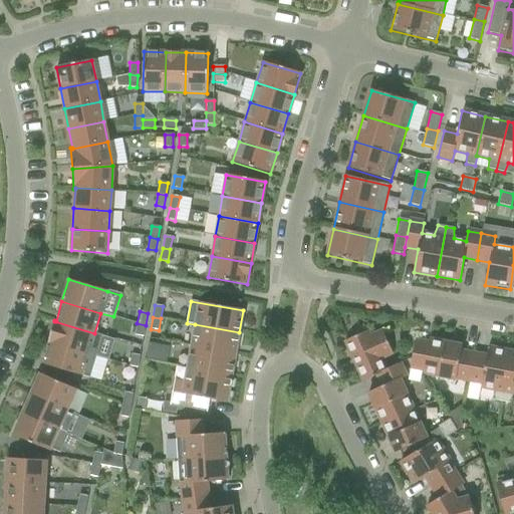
[(54,321),(48,342),(95,356),(102,336),(94,333),(54,321)]
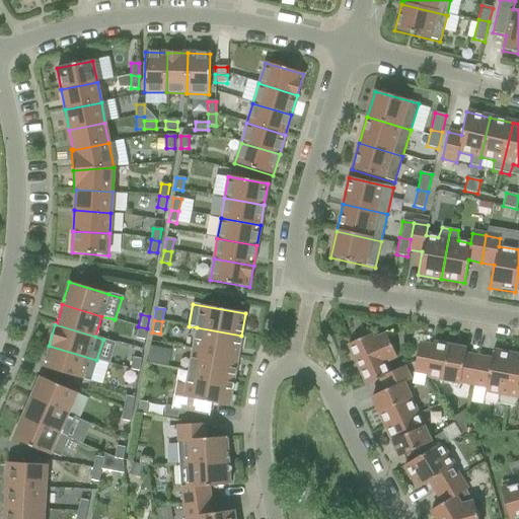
[(144,341),(147,328),(138,326),(136,339),(144,341)]
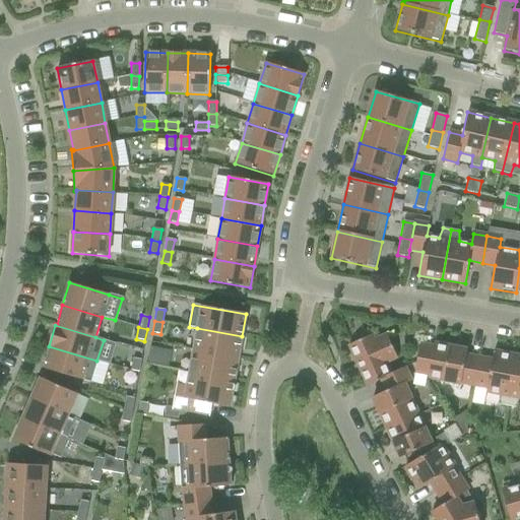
[(197,328),(193,350),(239,358),(242,336),(197,328)]
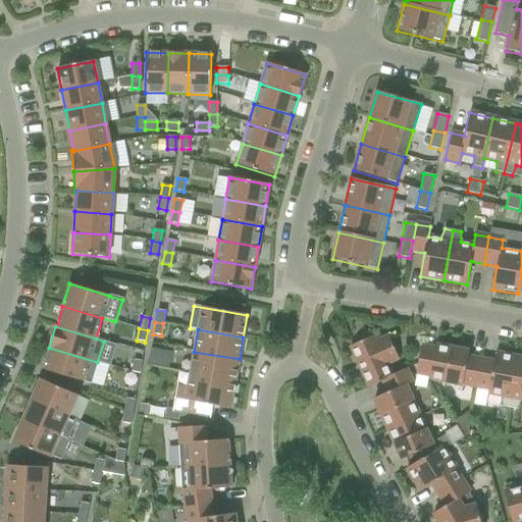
[(369,387),(382,381),(382,380),(392,376),(390,376),(385,365),(399,359),(388,336),(375,342),(373,336),(350,347),(369,387)]
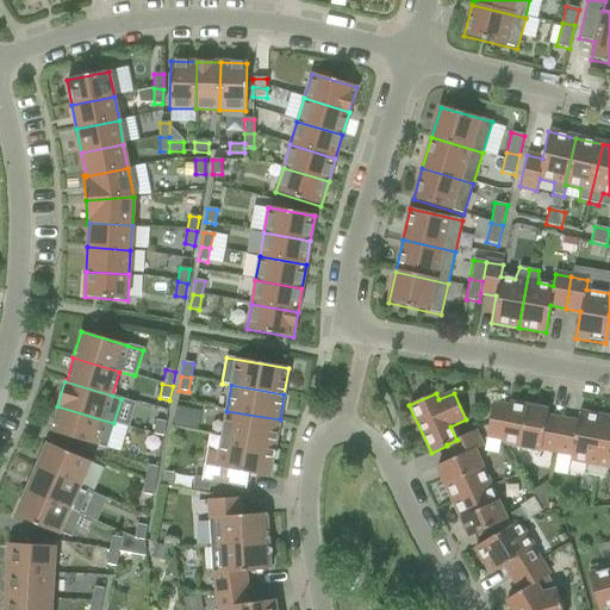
[(509,404),(508,408),(509,408),(503,440),(502,440),(500,443),(541,450),(541,449),(556,452),(561,421),(547,418),(548,411),(509,404)]
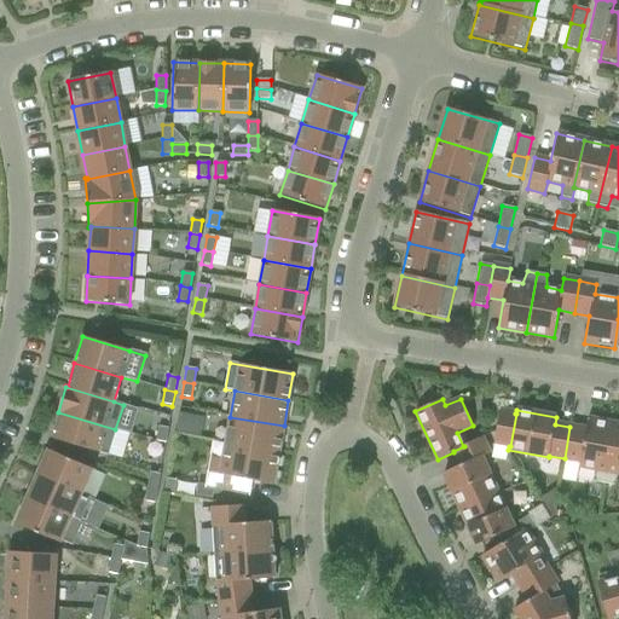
[(516,414),(515,414),(499,411),(493,443),(509,446),(510,446),(516,414)]
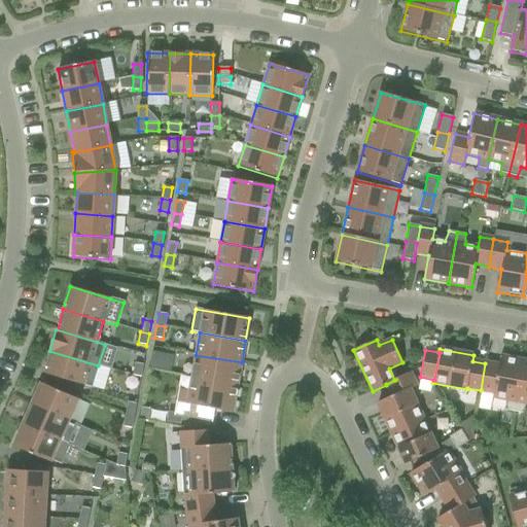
[(50,352),(43,374),(92,388),(98,365),(49,351),(48,352),(50,352)]
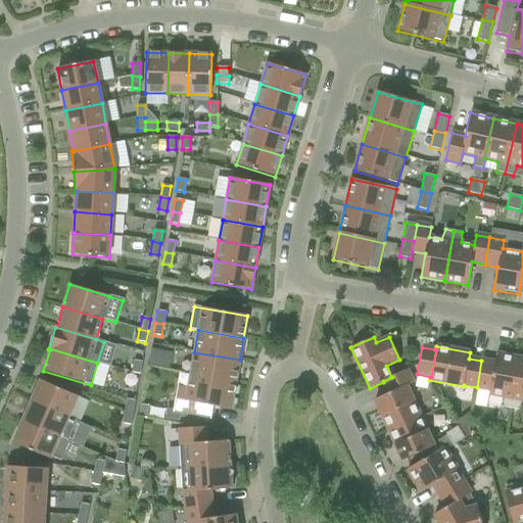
[(194,352),(190,374),(236,382),(240,360),(194,352)]
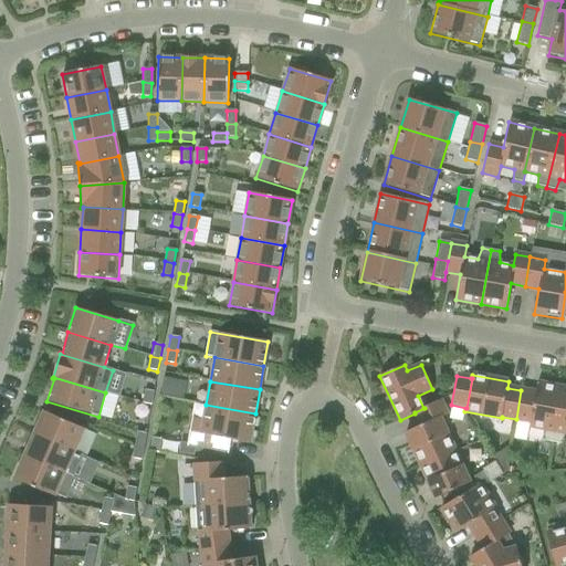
[(553,442),(563,388),(537,384),(535,392),(521,390),(516,419),(530,422),(528,427),(544,429),(544,441),(553,442)]
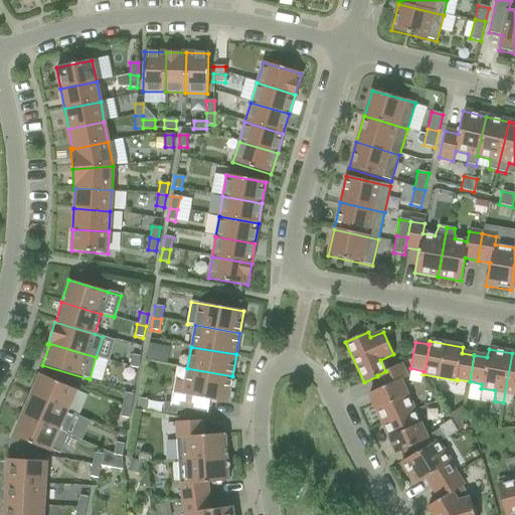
[(514,353),(512,353),(503,402),(511,404),(514,394),(514,353)]
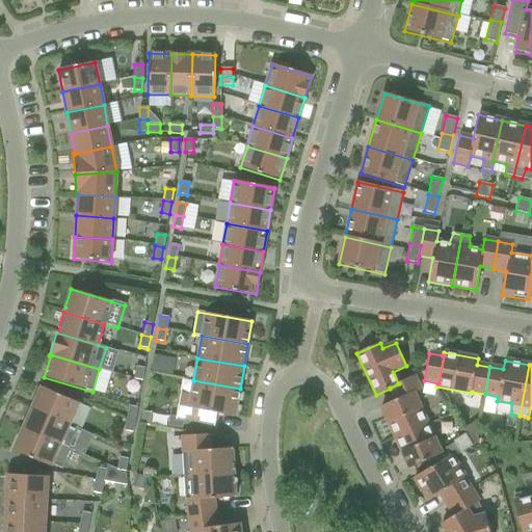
[(144,369),(136,367),(134,379),(142,381),(144,369)]
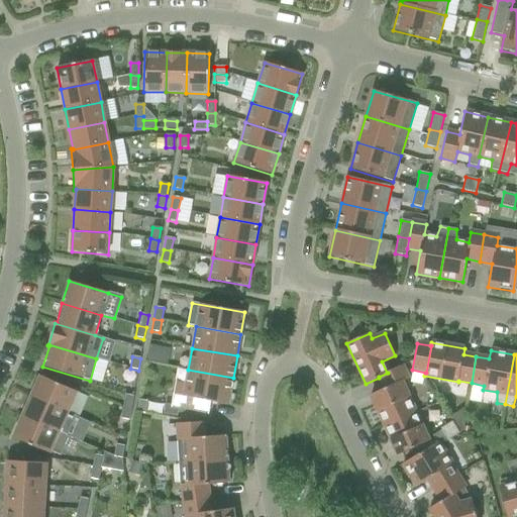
[(402,366),(387,373),(388,373),(379,377),(379,378),(384,389),(371,395),(384,425),(415,411),(402,383),(408,380),(402,366)]
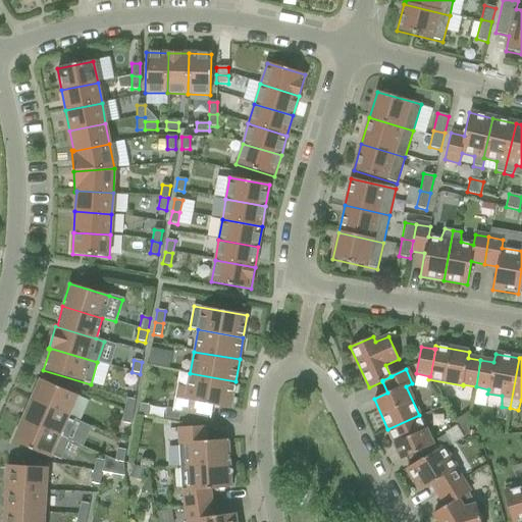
[(190,373),(186,398),(175,396),(173,410),(210,417),(212,405),(230,409),(236,381),(190,373)]
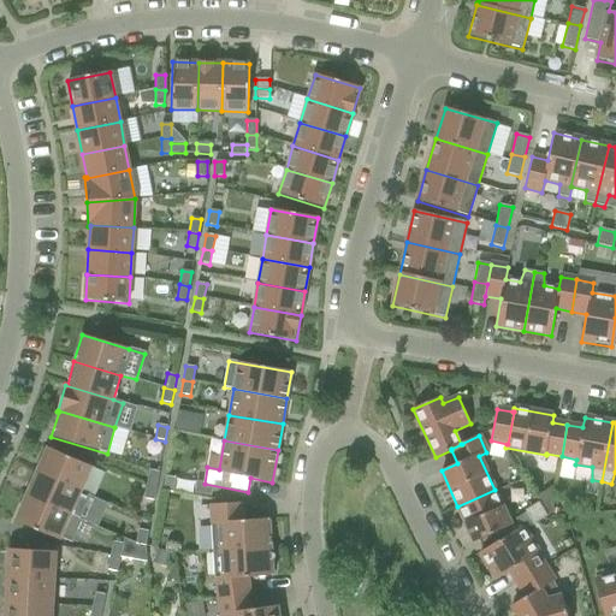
[(47,448),(36,473),(81,492),(92,467),(47,448)]
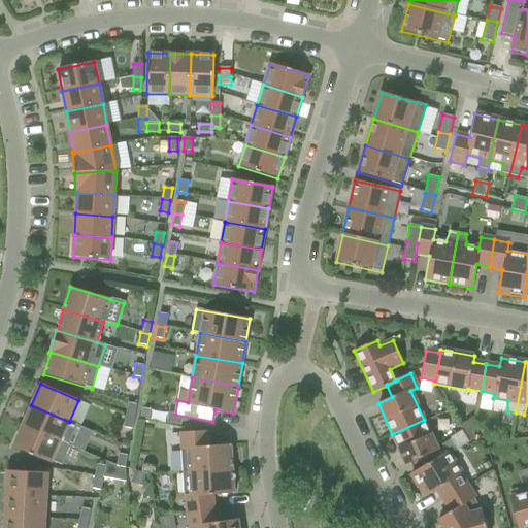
[(134,418),(136,405),(128,403),(126,416),(134,418)]
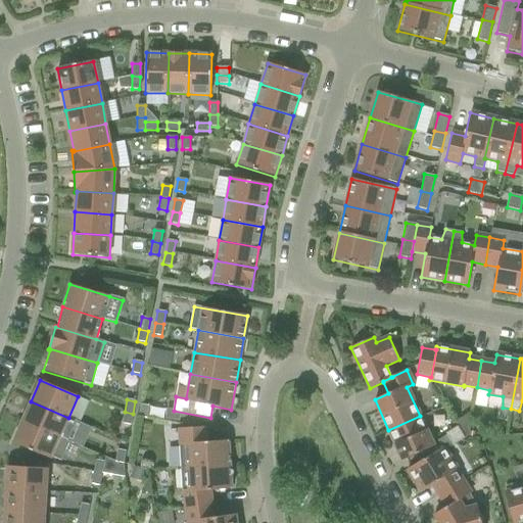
[(31,401),(21,421),(67,441),(77,421),(68,418),(31,401)]
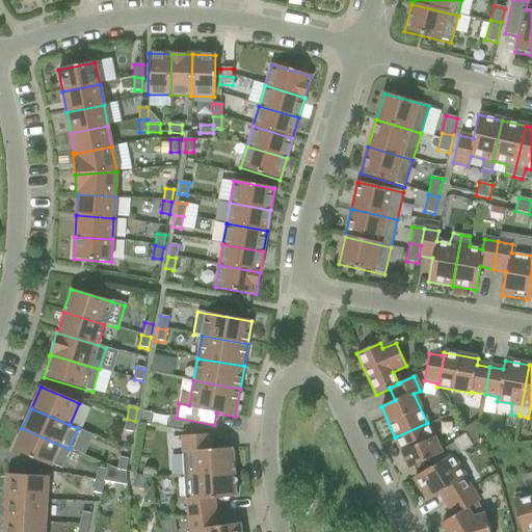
[(142,411),(140,424),(150,426),(152,414),(142,411)]
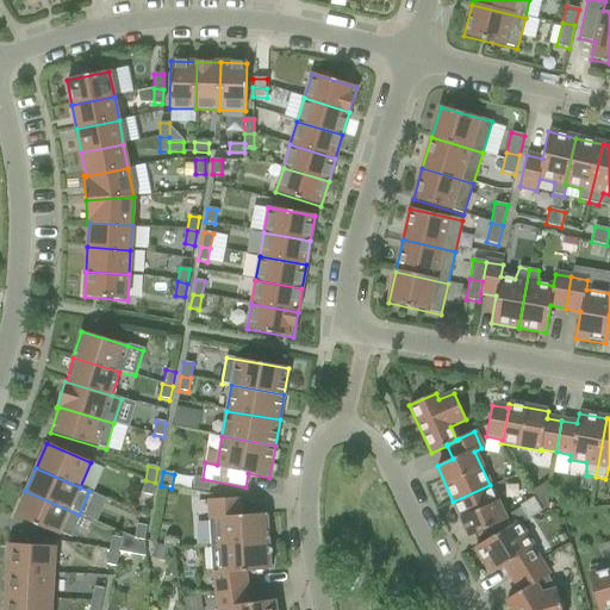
[(153,496),(155,483),(145,480),(143,495),(153,496)]
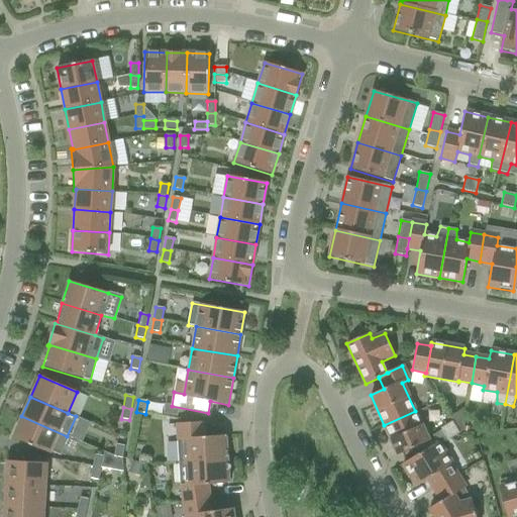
[(428,441),(415,411),(384,425),(398,455),(428,441)]
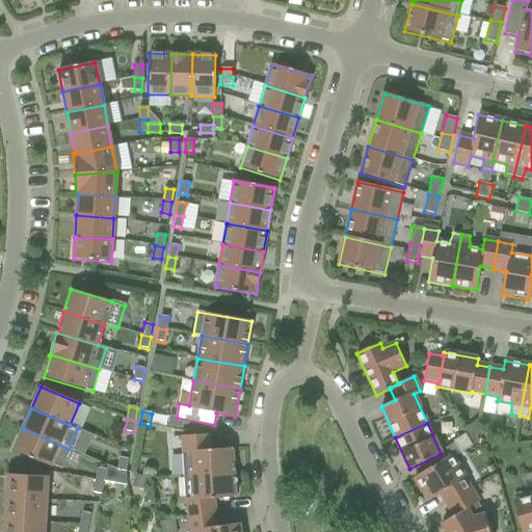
[(22,428),(12,450),(51,467),(52,464),(62,469),(71,450),(69,449),(22,428)]
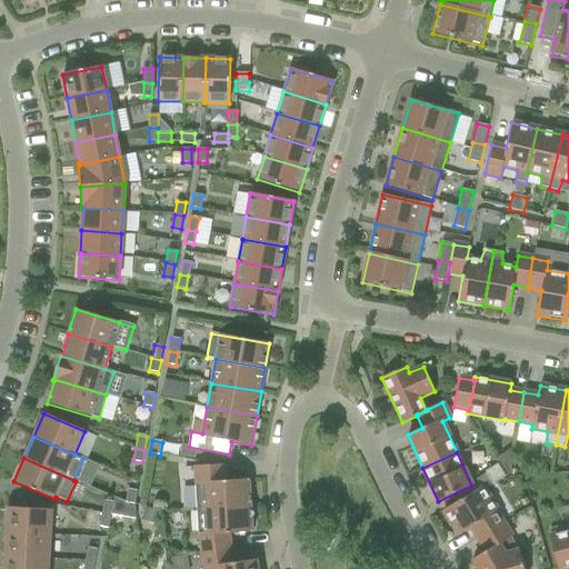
[(250,506),(249,479),(226,481),(225,465),(193,467),(197,509),(250,506)]
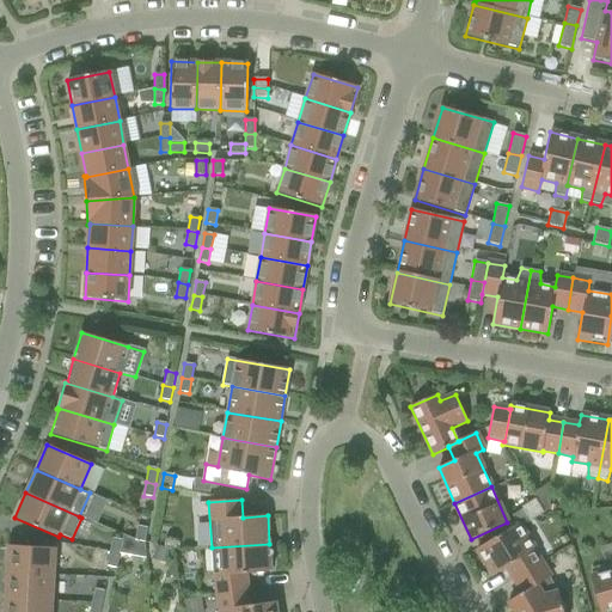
[(521,508),(530,521),(544,513),(536,500),(521,508)]
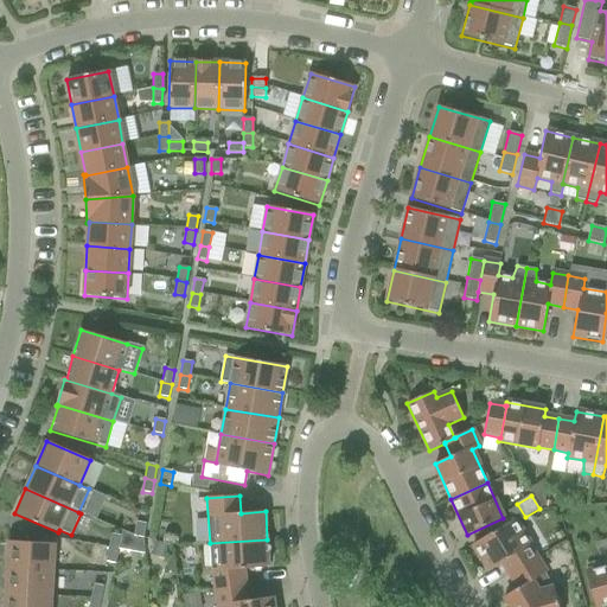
[(502,563),(510,576),(537,560),(529,547),(530,545),(515,519),(473,545),(489,570),(502,563)]
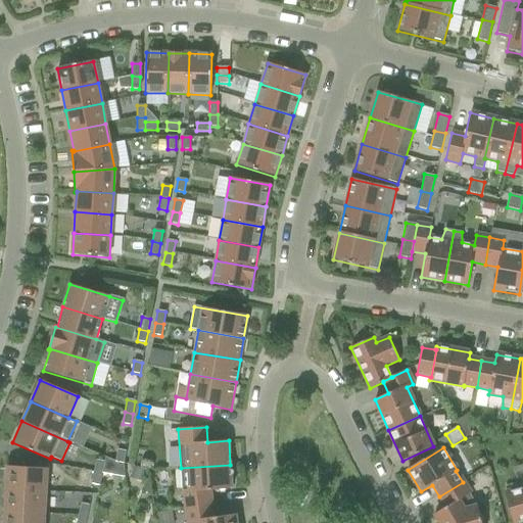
[(126,452),(117,449),(115,463),(124,464),(126,452)]
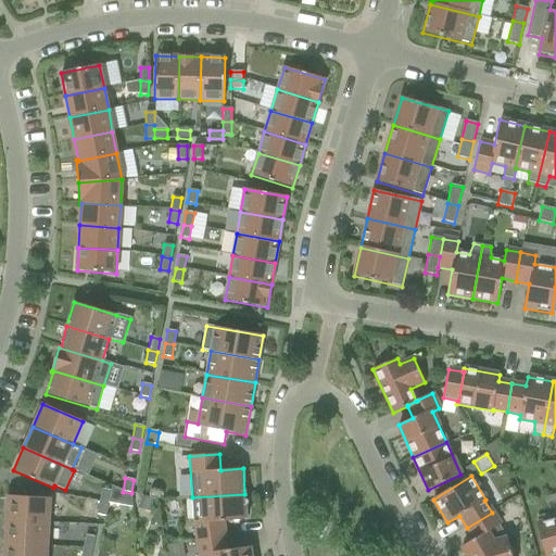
[(109,504),(111,491),(102,490),(100,502),(109,504)]
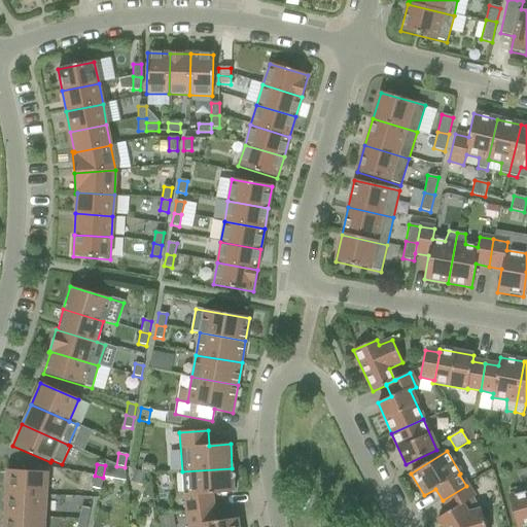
[(232,468),(182,471),(183,496),(185,513),(214,508),(212,494),(234,493),(232,468)]
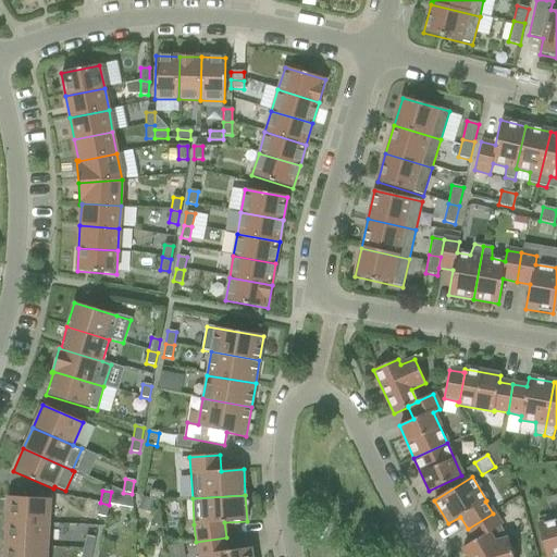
[(49,523),(50,499),(7,497),(5,521),(49,523)]
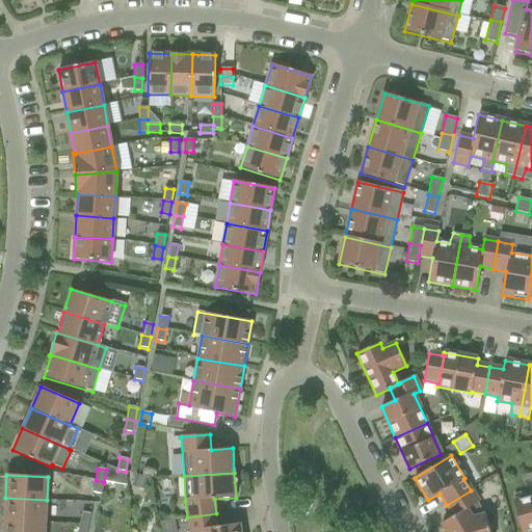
[(92,493),(101,495),(104,482),(96,480),(92,493)]
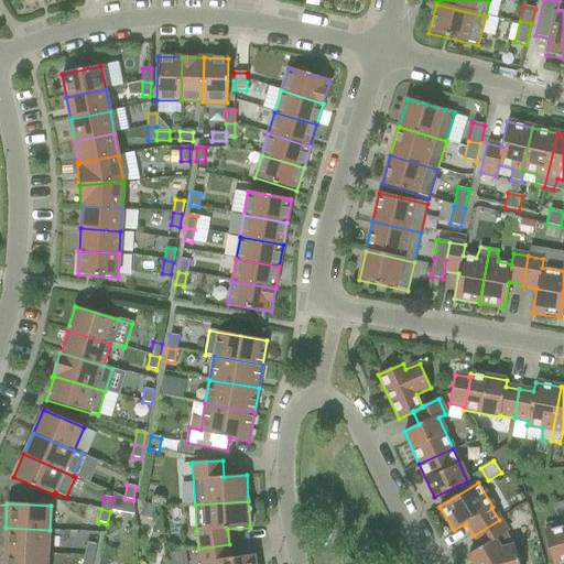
[(499,520),(474,535),(481,548),(468,555),(474,563),(519,563),(514,546),(513,546),(506,533),(507,533),(499,520)]
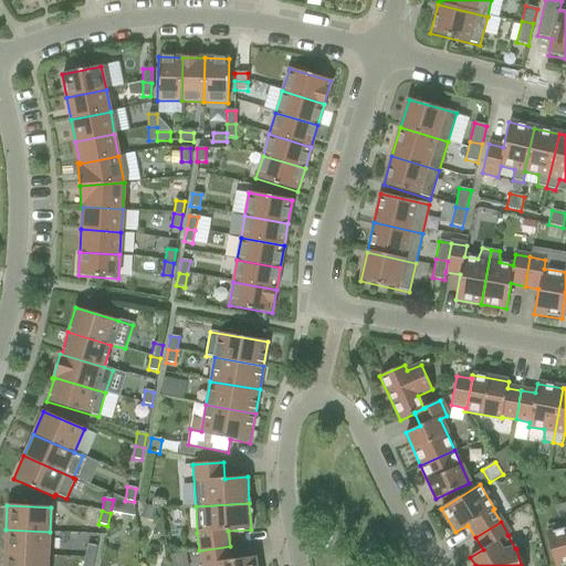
[(565,527),(546,534),(555,565),(562,565),(565,565),(565,527)]
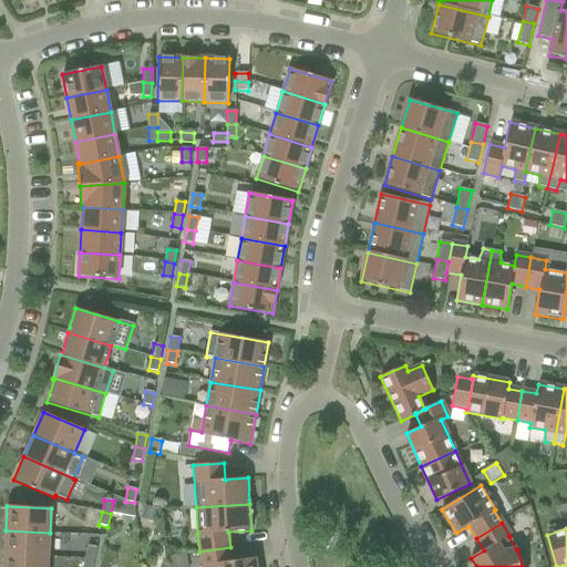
[(49,557),(50,533),(6,531),(4,555),(49,557)]
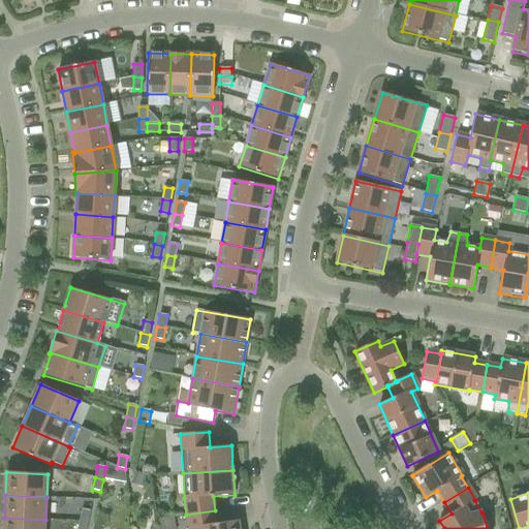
[(90,511),(82,509),(80,522),(88,523),(90,511)]
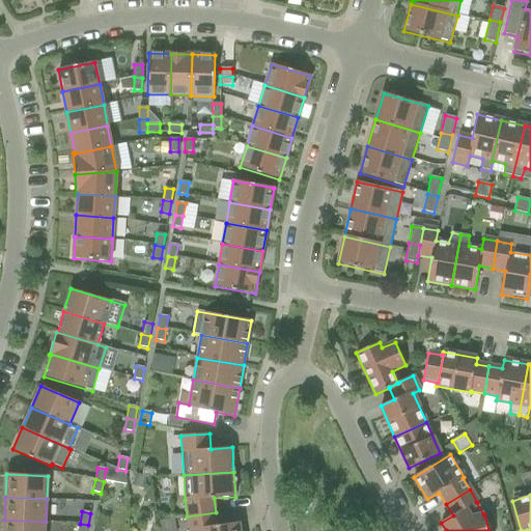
[(216,512),(187,516),(189,530),(241,530),(240,523),(218,526),(216,512)]
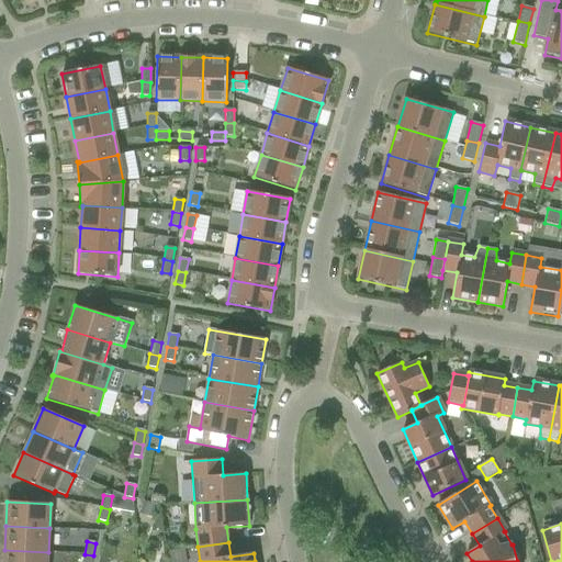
[(47,561),(48,552),(4,550),(2,561),(47,561)]
